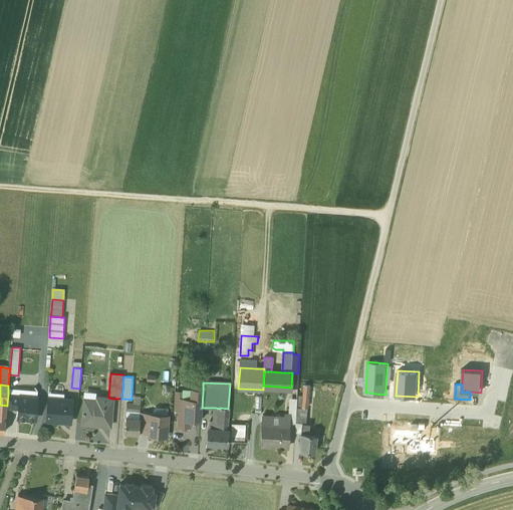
[(193,391),(193,400),(181,400),(180,410),(179,427),(189,427),(190,420),(202,421),(202,408),(203,391),(193,391)]
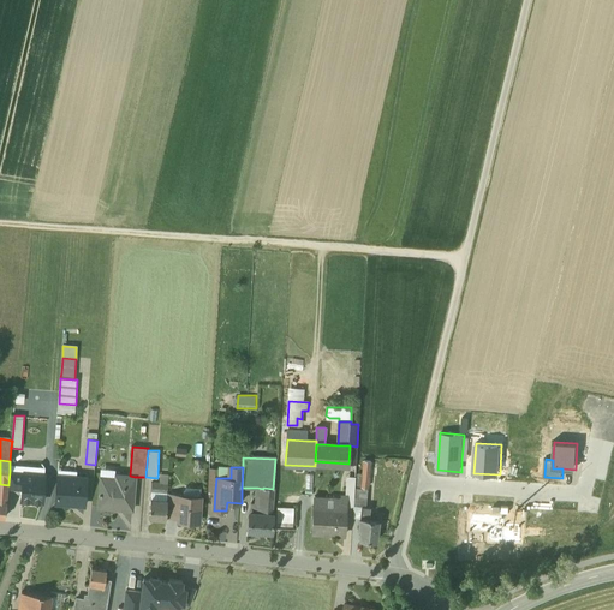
[(24,473),(10,472),(9,484),(9,485),(9,488),(23,489),(24,473)]
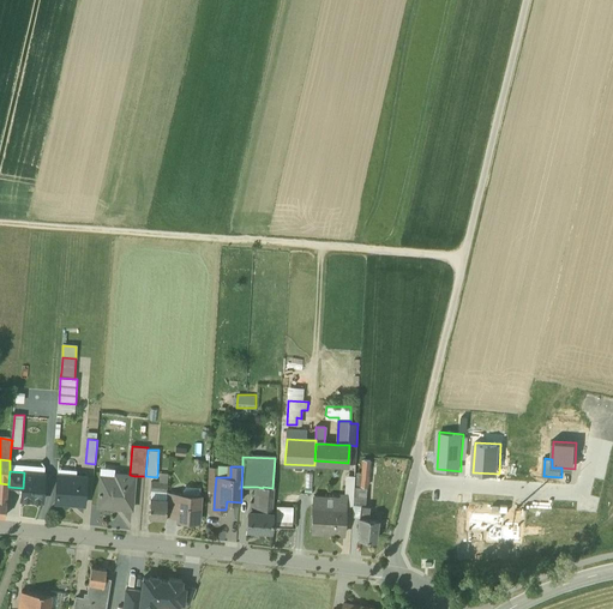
[(44,474),(24,472),(23,488),(22,500),(43,501),(44,474)]
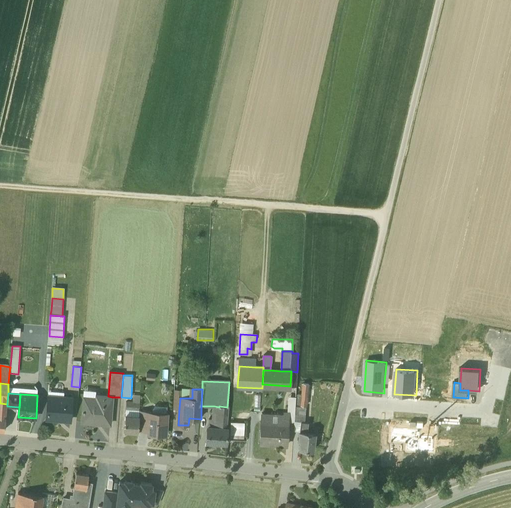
[(108,396),(97,395),(97,400),(84,399),(83,410),(83,409),(82,413),(83,413),(83,419),(101,421),(101,424),(110,424),(112,397),(108,396)]
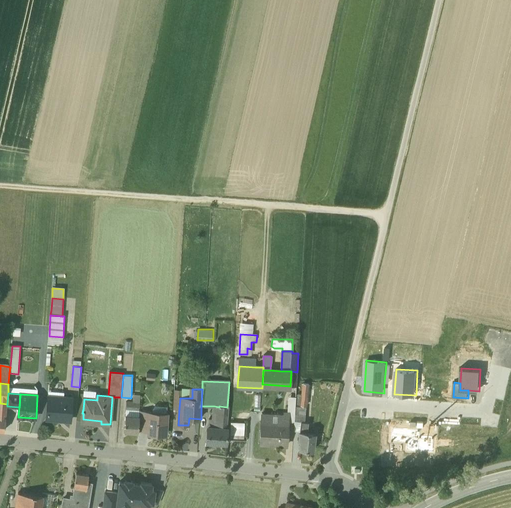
[(72,398),(48,396),(47,416),(62,417),(62,421),(71,421),(72,398)]
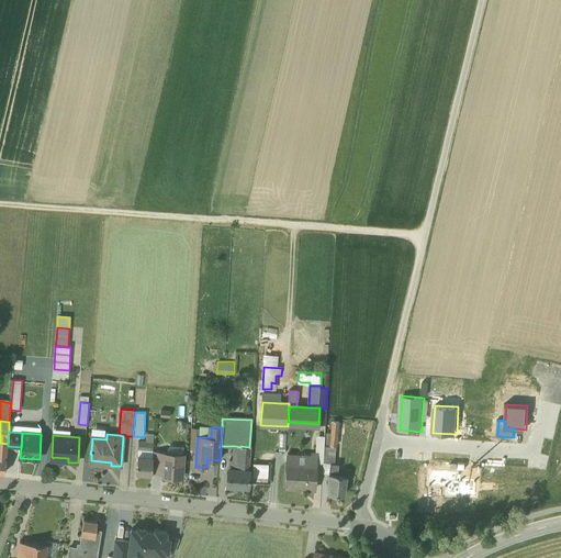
[(144,442),(138,442),(138,450),(147,450),(147,442),(144,442)]
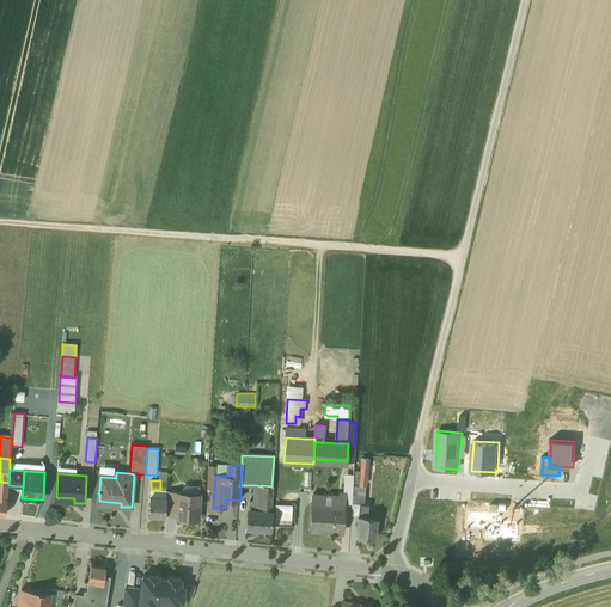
[(262,486),(256,485),(256,491),(258,492),(257,503),(250,502),(249,510),(248,527),(270,529),(273,486),(272,486),(262,485),(262,486)]
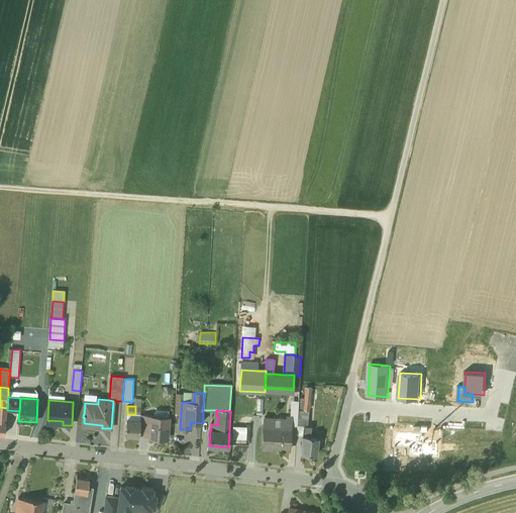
[(308,412),(298,411),(297,422),(297,426),(303,427),(304,426),(307,426),(308,412)]
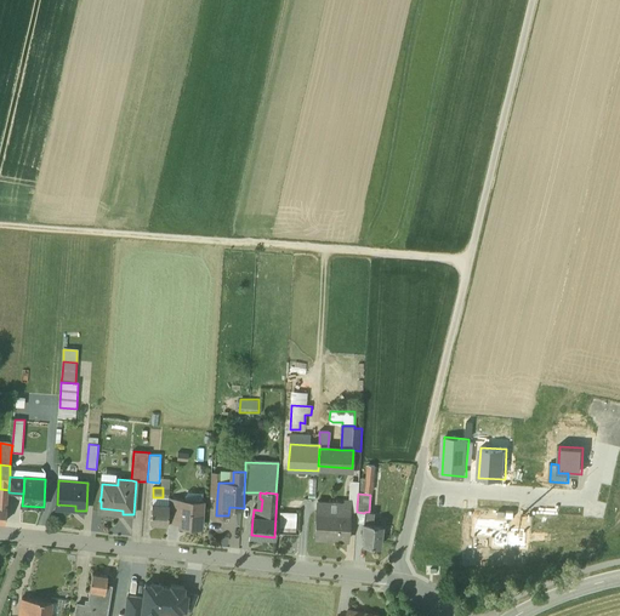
[(163,497),(153,497),(151,524),(168,525),(170,498),(163,497)]
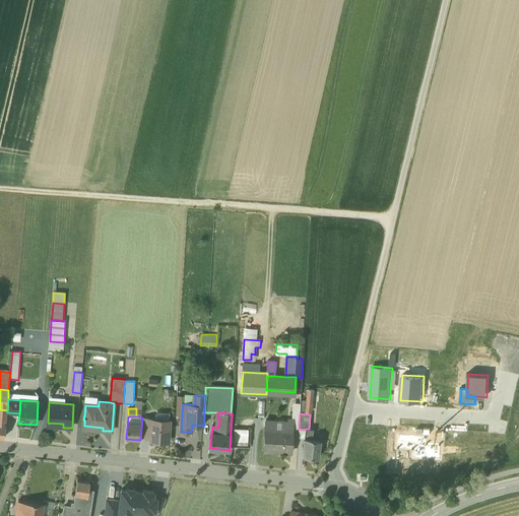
[(152,420),(144,418),(143,437),(151,438),(152,420)]
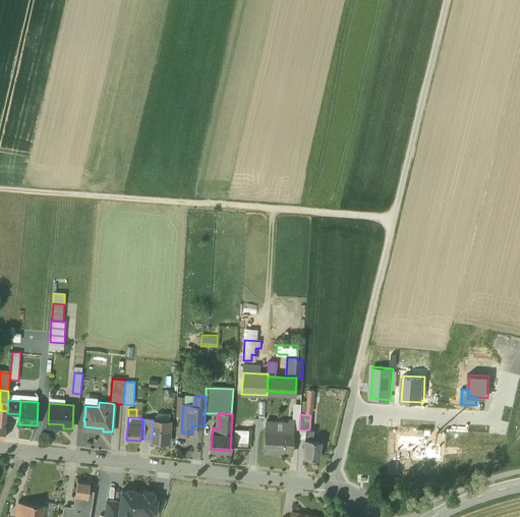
[(170,421),(153,420),(152,439),(151,442),(169,443),(170,421)]
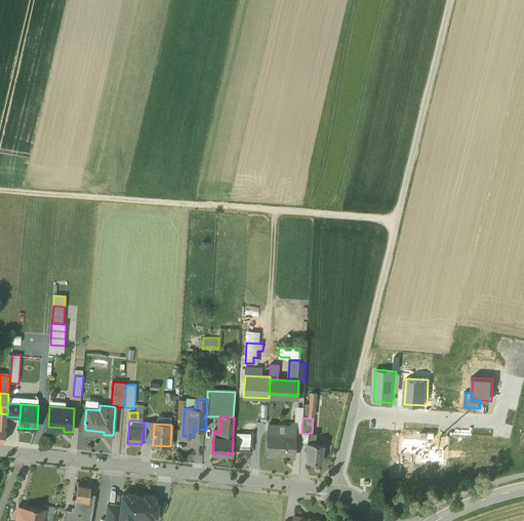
[(236,451),(251,452),(252,433),(237,432),(236,451)]
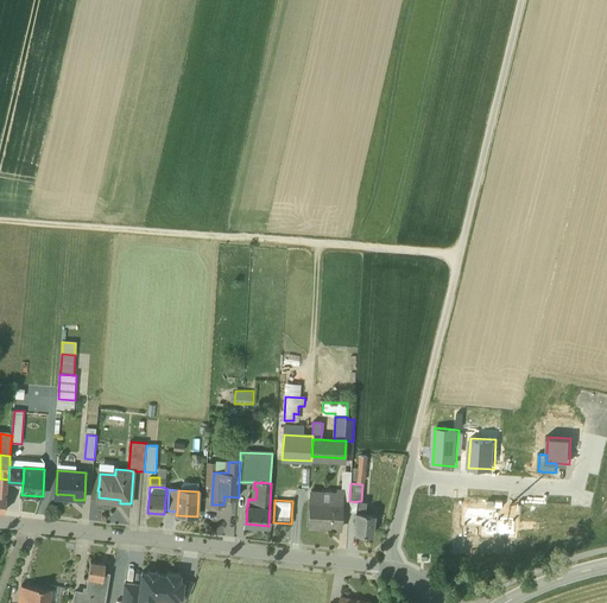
[(342,502),(310,501),(309,527),(340,529),(342,502)]
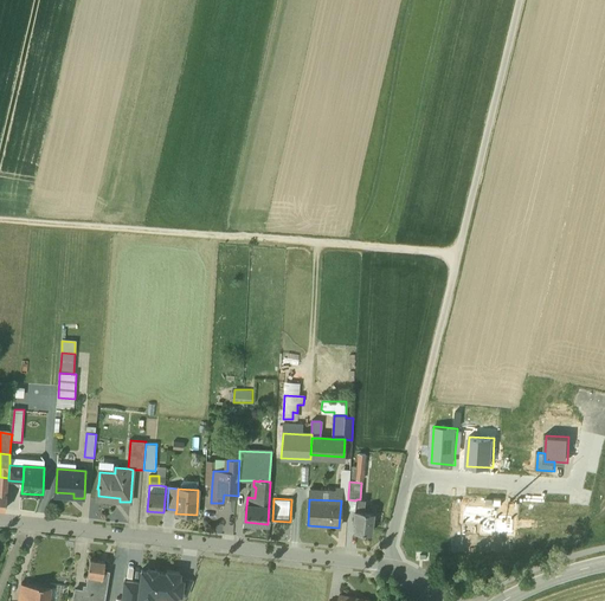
[(373,514),(364,512),(366,501),(360,499),(356,499),(355,501),(354,511),(353,521),(355,521),(354,531),(371,534),(373,514)]
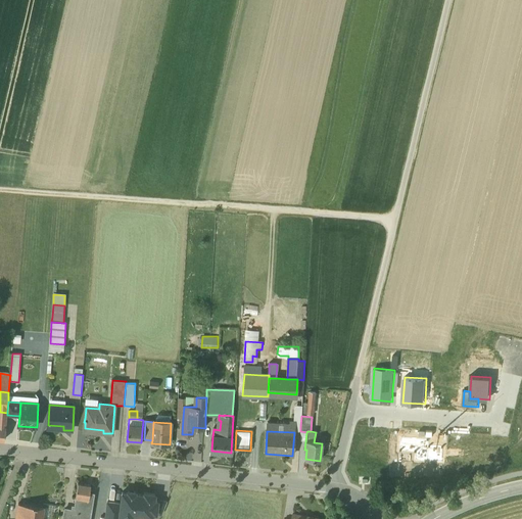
[(84,483),(81,483),(80,484),(78,483),(74,511),(75,512),(74,518),(91,518),(95,493),(90,492),(91,485),(85,484),(84,483)]
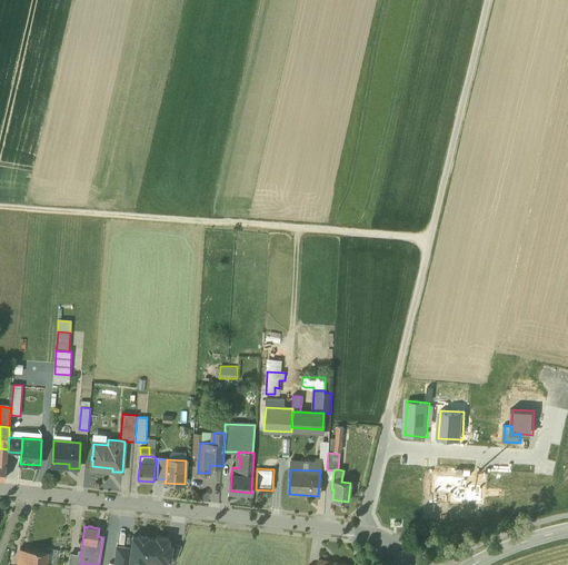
[(146,561),(166,563),(167,558),(170,558),(171,546),(168,546),(169,538),(157,537),(157,539),(148,538),(148,536),(139,535),(139,537),(132,536),(131,549),(130,564),(145,564),(146,561)]
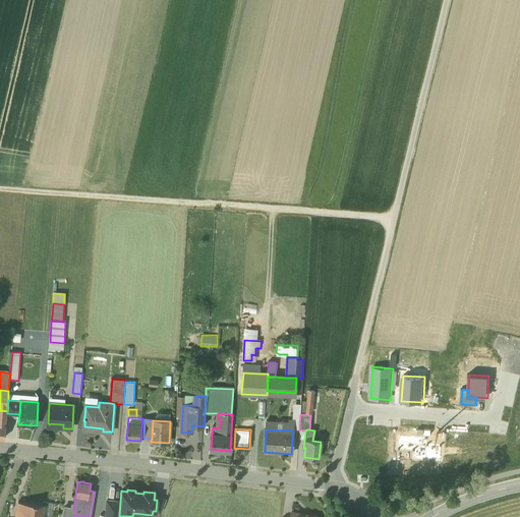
[(167,501),(157,500),(156,511),(162,512),(167,501)]
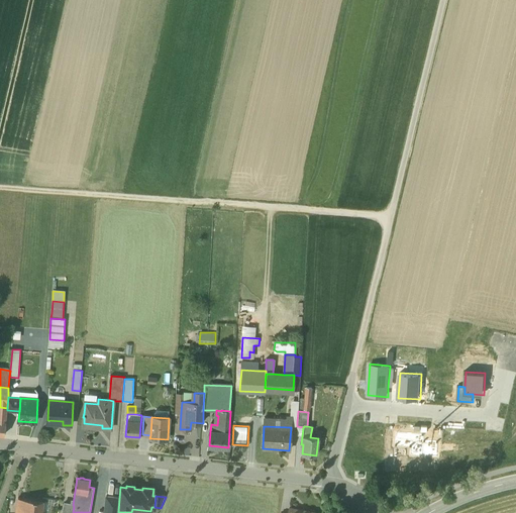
[(118,512),(119,499),(106,497),(104,512),(118,512)]
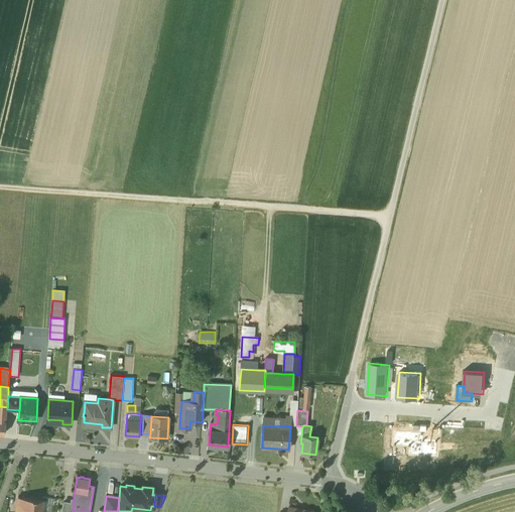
[(41,511),(43,500),(19,497),(17,511),(41,511)]
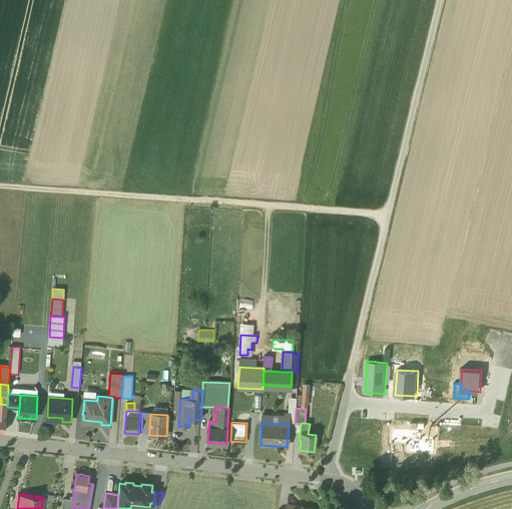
[(72,501),(63,500),(61,508),(72,508),(73,502),(72,501)]
